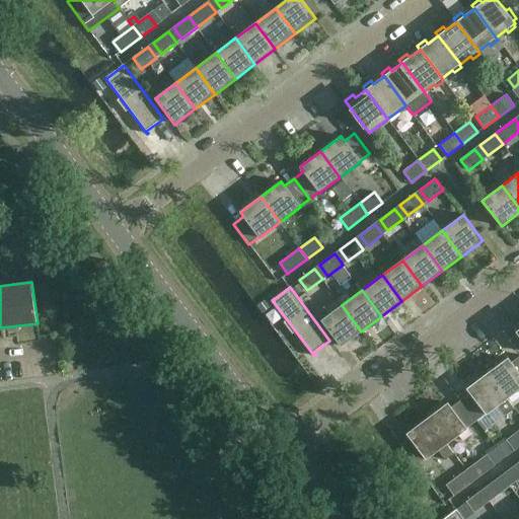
[(361,331),(342,305),(321,320),(341,347),(361,331)]
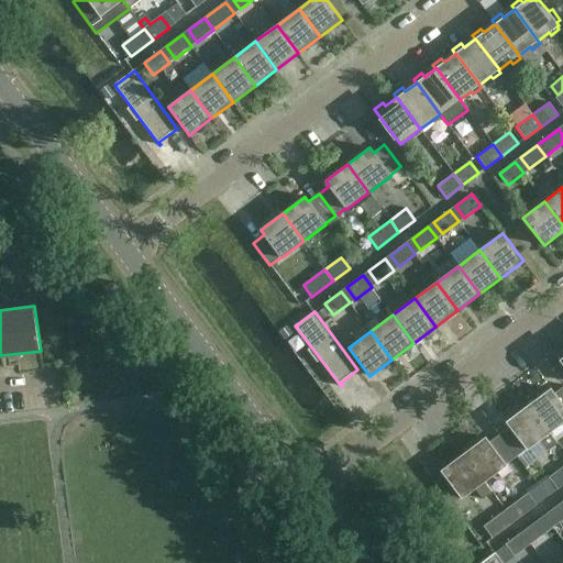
[(551,388),(529,405),(550,433),(551,432),(562,423),(562,424),(562,386),(554,394),(551,388)]
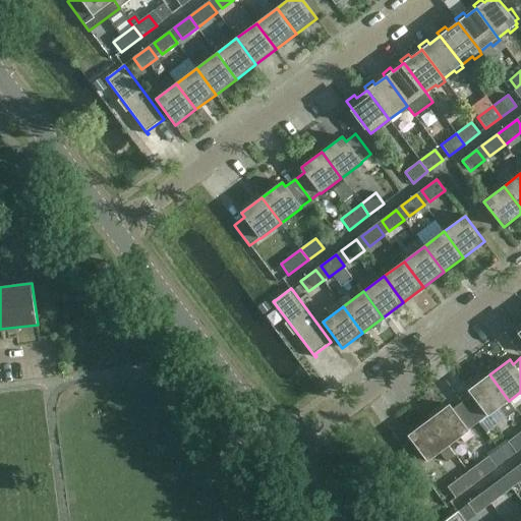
[(510,400),(509,401),(489,374),(468,391),(472,395),(462,402),(477,422),(487,415),(487,416),(502,406),(508,414),(516,408),(510,400)]
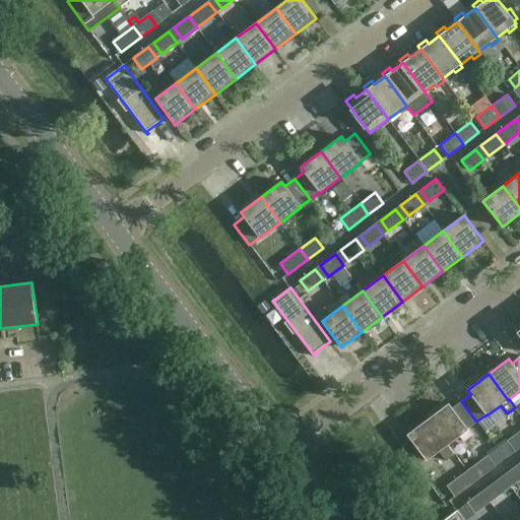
[(428,419),(447,445),(459,437),(463,442),(472,436),(467,430),(476,421),(461,401),(452,408),(448,404),(428,419)]
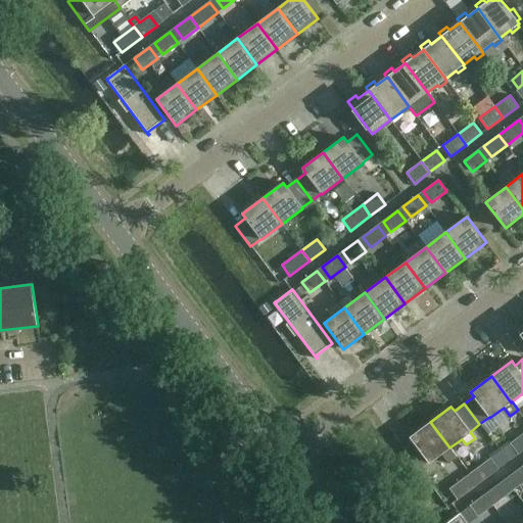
[(457,457),(449,447),(430,422),(410,437),(413,441),(403,449),(419,470),(428,463),(429,464),(441,455),(448,464),(457,457)]
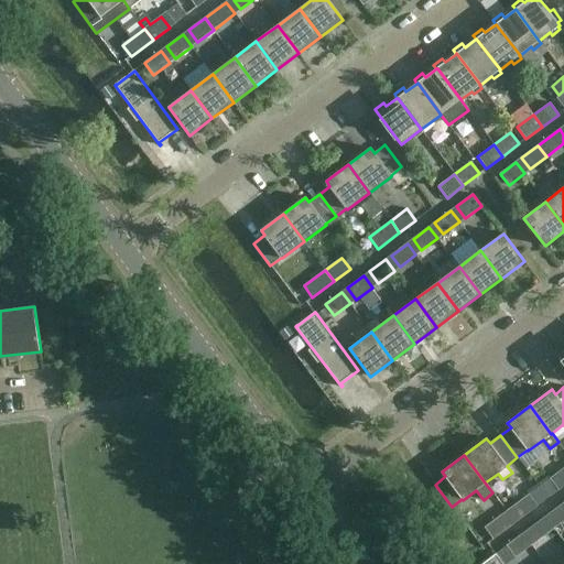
[(563,467),(550,478),(559,490),(563,486),(563,467)]
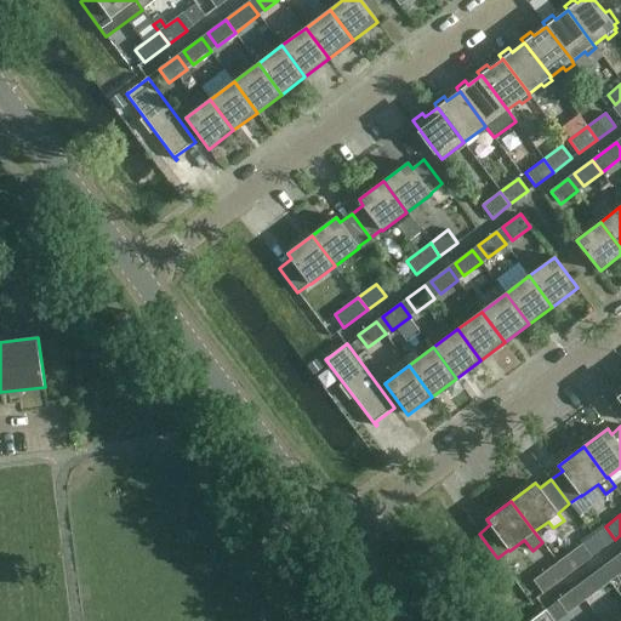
[(558,563),(568,575),(592,557),(582,545),(558,563)]
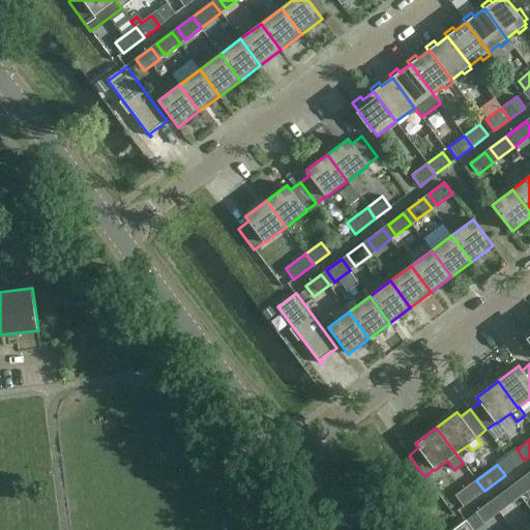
[(529,489),(529,472),(517,482),(525,493),(529,489)]
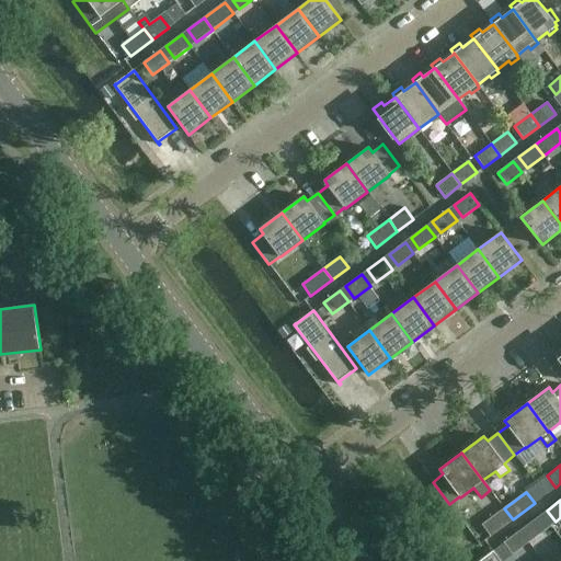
[(482,525),(491,536),(513,519),(504,508),(482,525)]
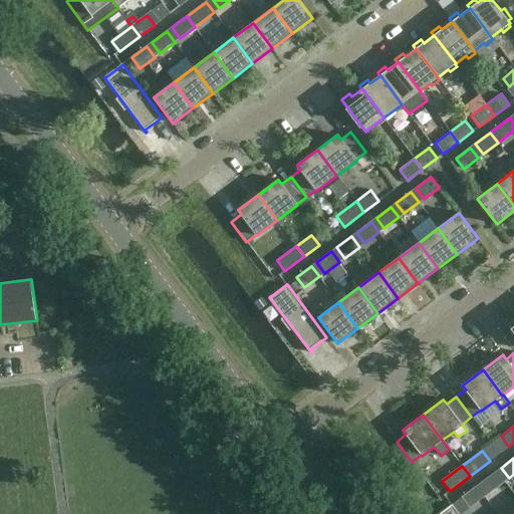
[(496,471),(482,482),(489,493),(504,482),(496,471)]
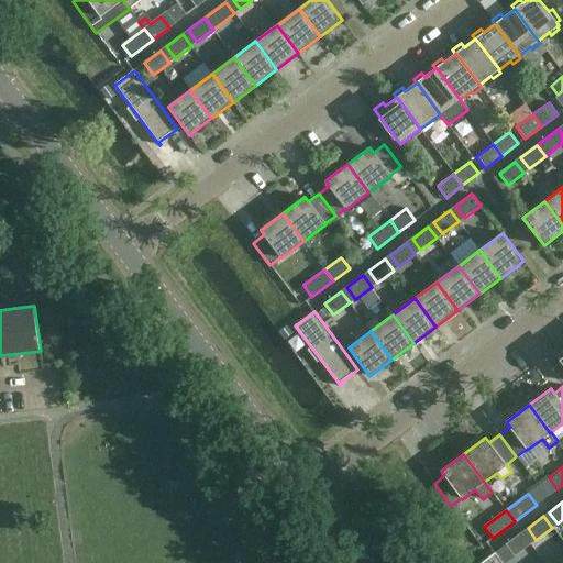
[(522,532),(506,544),(515,556),(530,544),(522,532)]
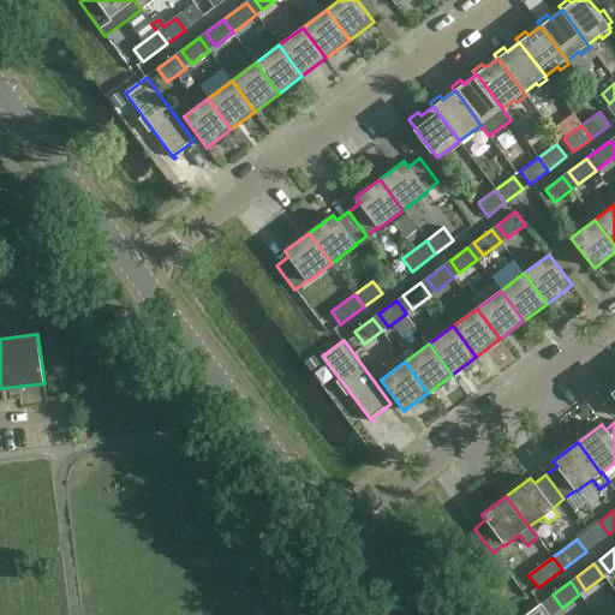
[(549,597),(542,603),(550,614),(557,609),(549,597)]
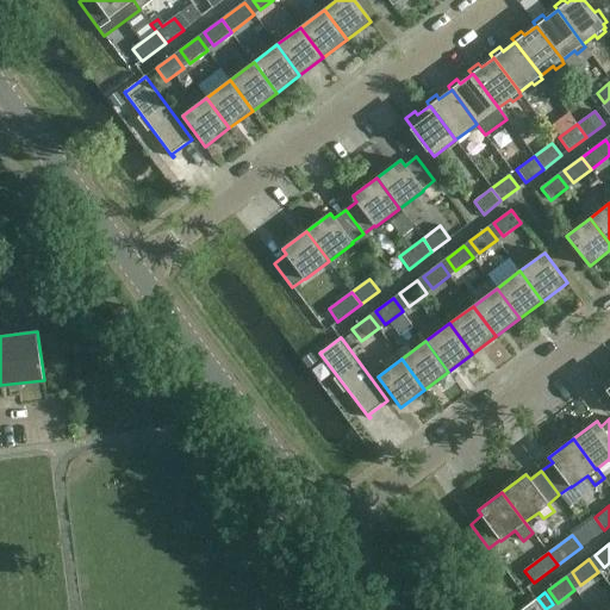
[(545,609),(536,598),(521,609),(545,609)]
